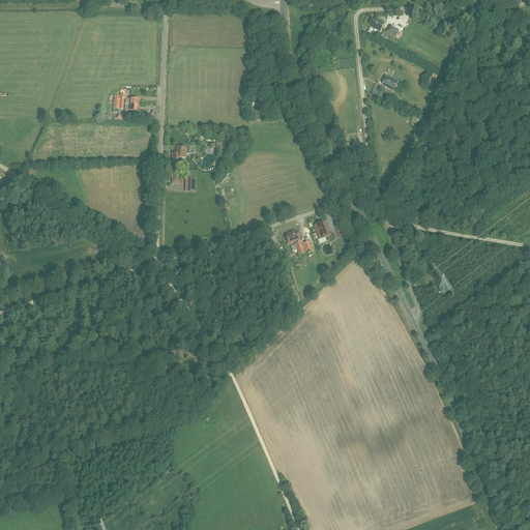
[(380,31),(385,23),(375,18),(371,26),(380,31)]
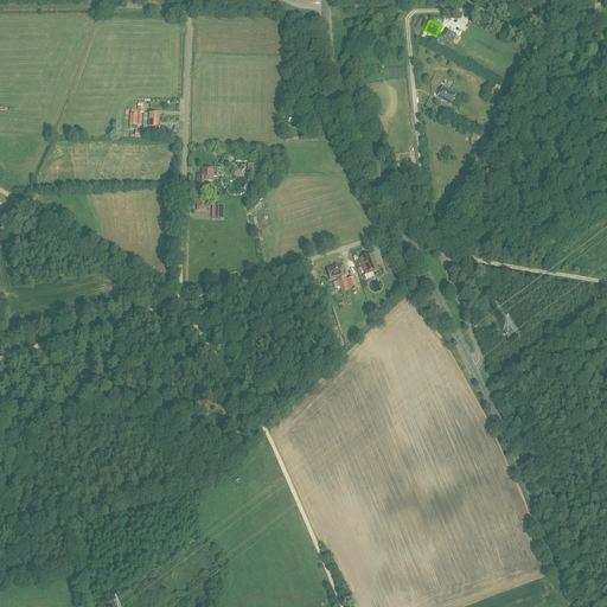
[(448,40),(452,32),(446,29),(441,37),(448,40)]
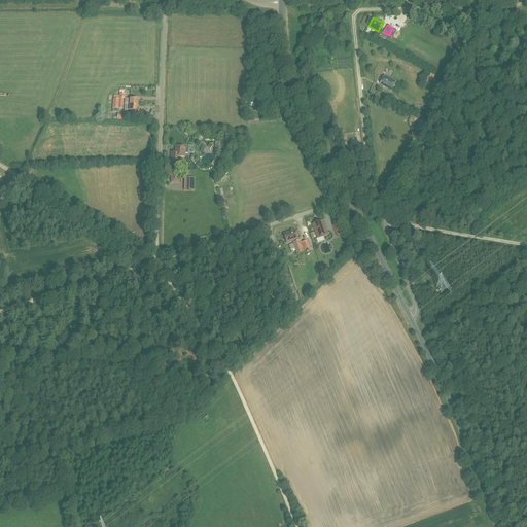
[(391,91),(396,81),(385,76),(380,84),(391,91)]
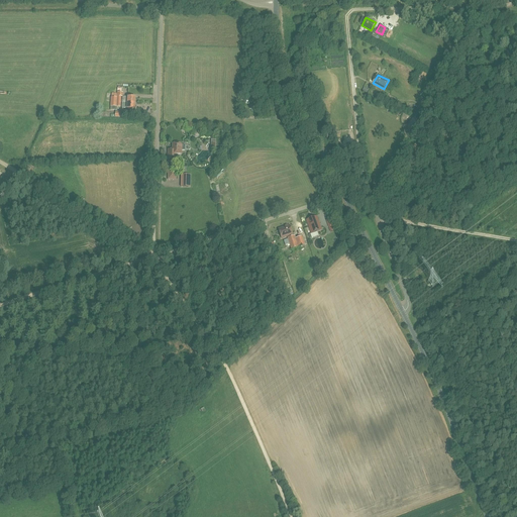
[(120,107),(121,102),(120,102),(116,102),(117,93),(111,93),(110,109),(110,110),(116,110),(117,106),(120,107)]
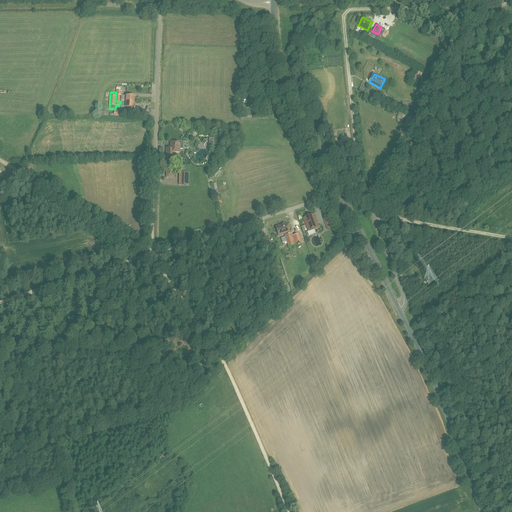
[(389,99),(383,96),(377,93),(375,97),(381,100),(387,103),(389,99)]
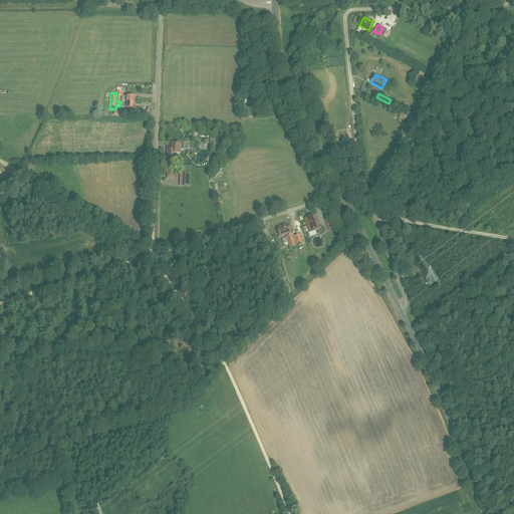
[(419,102),(415,109),(421,112),(425,105),(419,102)]
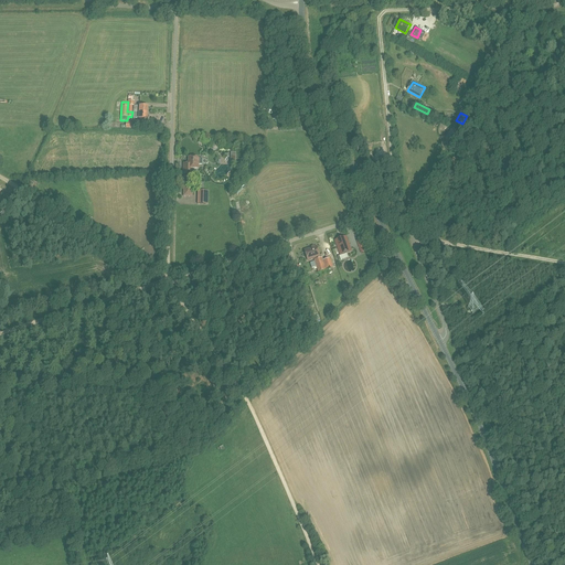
[(190,156),(190,157),(188,157),(188,163),(183,163),(183,173),(192,173),(192,168),(199,168),(199,164),(202,164),(202,158),(196,158),(196,157),(193,157),(192,156),(190,156)]
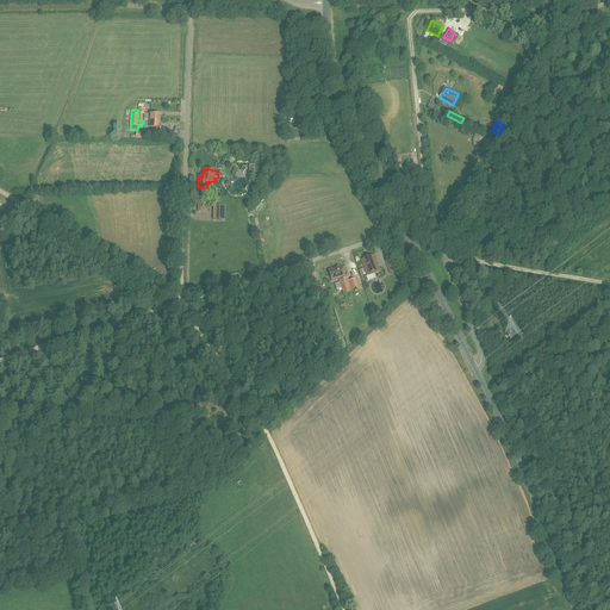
[(215,206),(213,221),(224,221),(224,206),(215,206)]
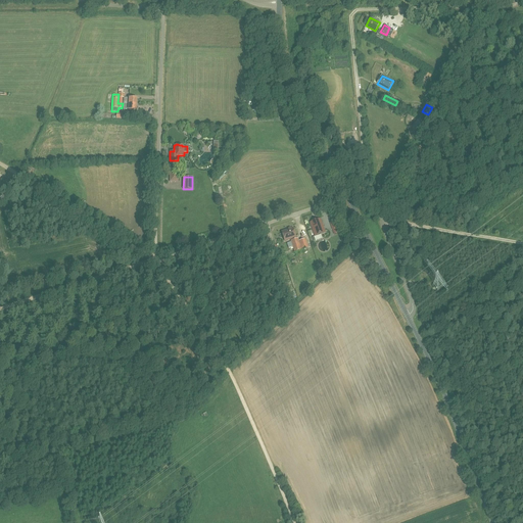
[(321,220),(312,223),(314,230),(315,230),(316,234),(325,232),(323,228),(324,227),(321,220)]
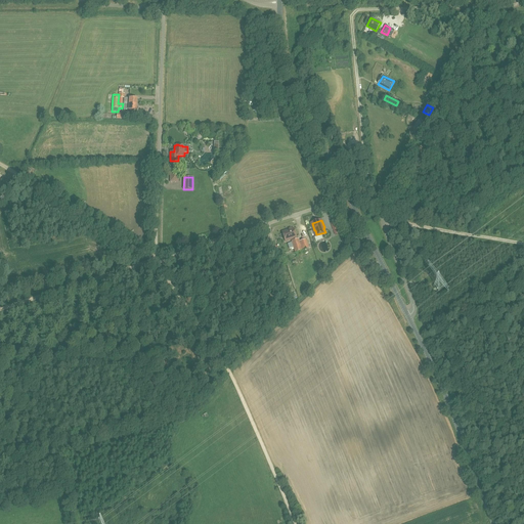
[(294,228),(281,232),(285,242),(297,237),(294,228)]
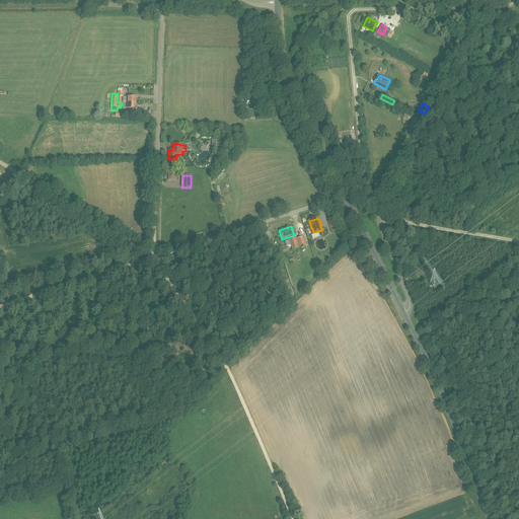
[(295,236),(288,238),(289,242),(290,242),(292,249),(300,247),(297,238),(296,239),(295,236)]
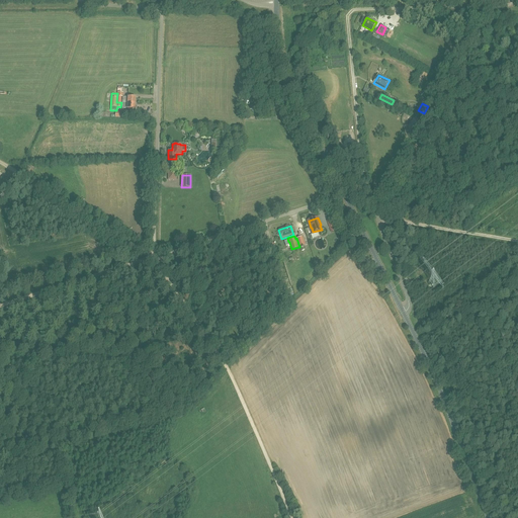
[(303,237),(296,238),(299,247),(305,245),(303,237)]
